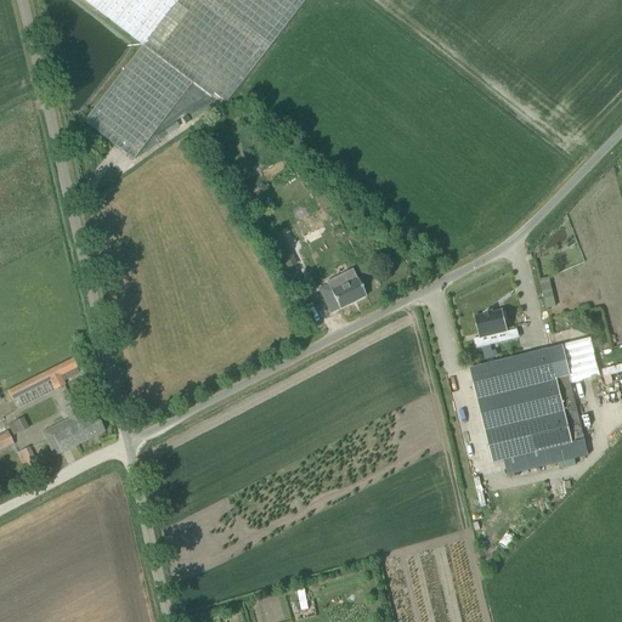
[(83,0),(142,45),(83,123),(133,160),(192,84),(211,99),(214,95),(227,103),(305,0),(83,0)]
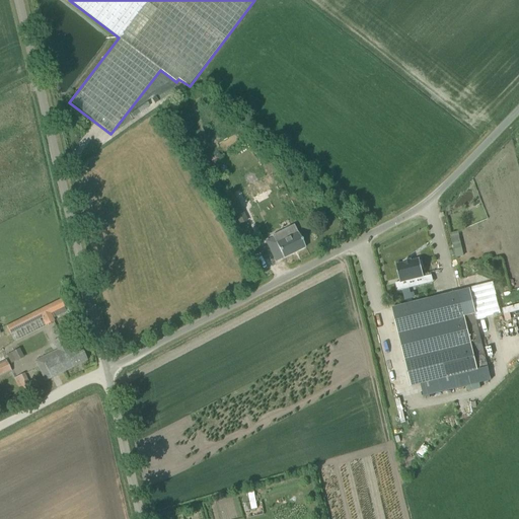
[(285,240),(282,234),(266,242),(276,263),(305,248),(298,234),(285,240)]
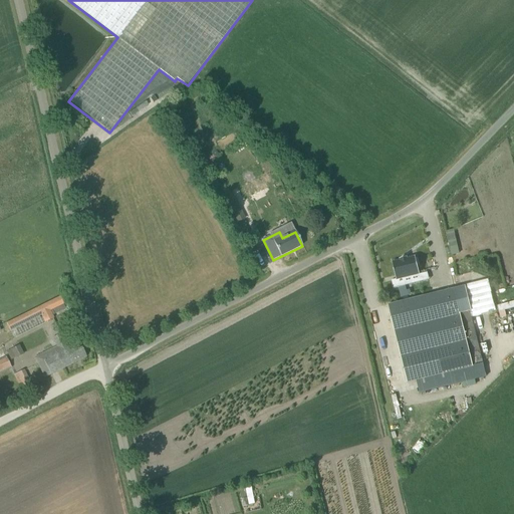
[(404,278),(420,275),(416,257),(407,259),(407,258),(401,259),(401,261),(393,263),(397,280),(393,281),(392,278),(381,281),(387,299),(397,297),(395,289),(406,286),(404,278)]
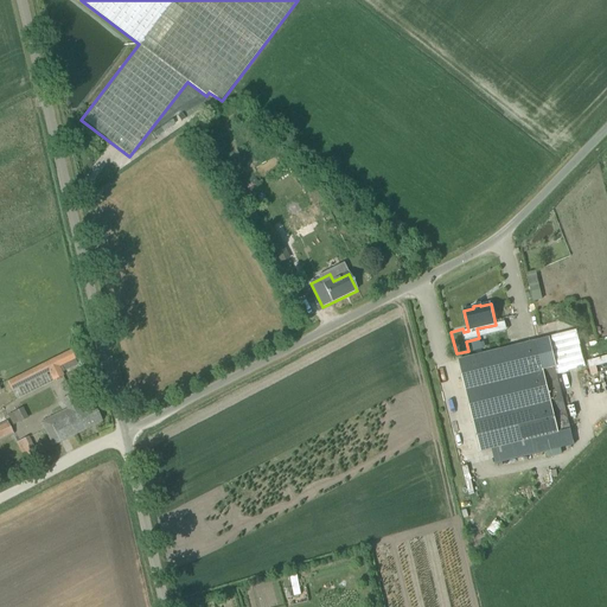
[(550,338),(536,342),(543,369),(556,365),(550,338)]
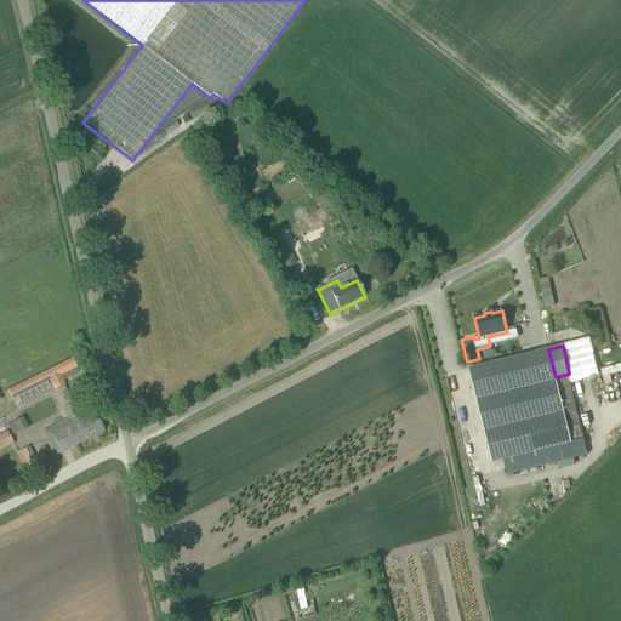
[(548,349),(468,369),(491,463),(503,460),(507,476),(575,459),(571,444),(584,440),(568,377),(570,376),(569,374),(556,377),(548,349)]
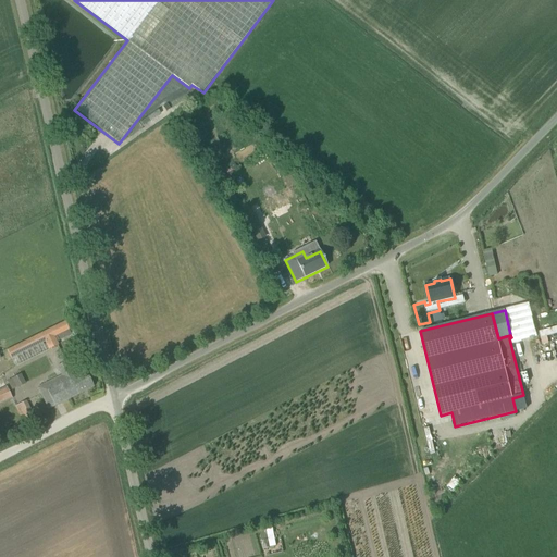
[(44,343),(48,350),(58,345),(54,337),(69,331),(64,322),(7,350),(11,359),(44,343)]
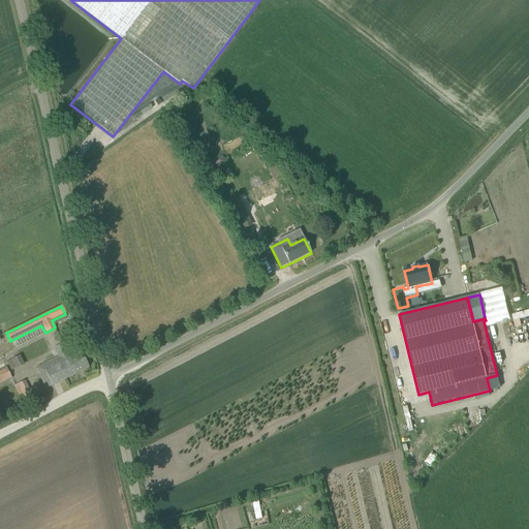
[(514,329),(528,323),(528,310),(528,309),(509,315),(514,329)]
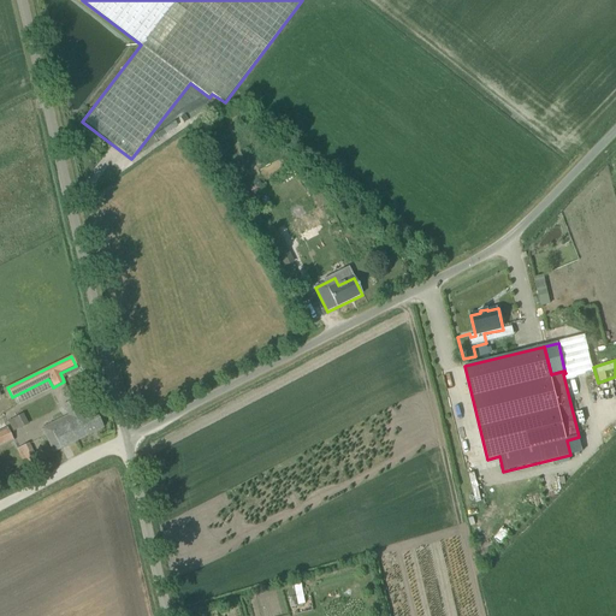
[(82,418),(73,401),(63,406),(67,415),(41,428),(54,454),(104,428),(94,412),(82,418)]
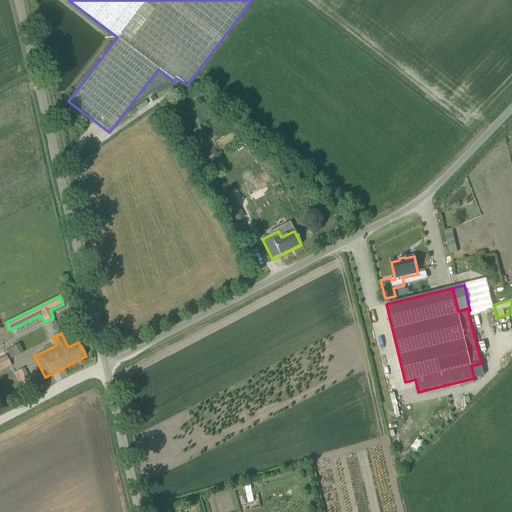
[(5,349),(9,358),(21,353),(17,344),(5,349)]
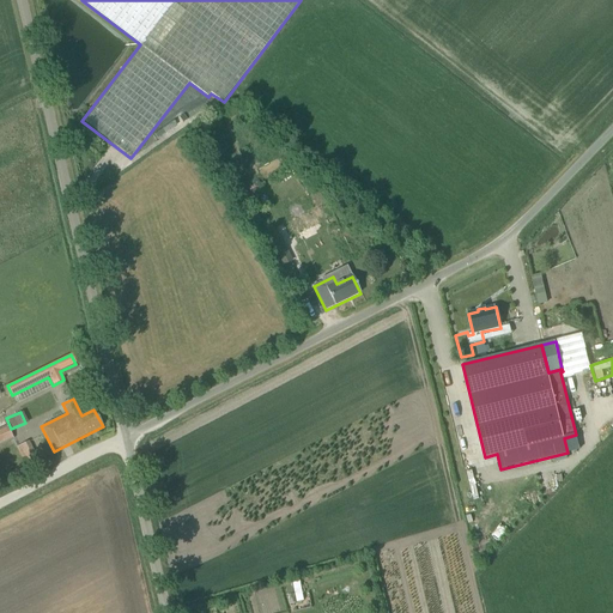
[(7,426),(0,429),(0,445),(13,439),(7,426)]
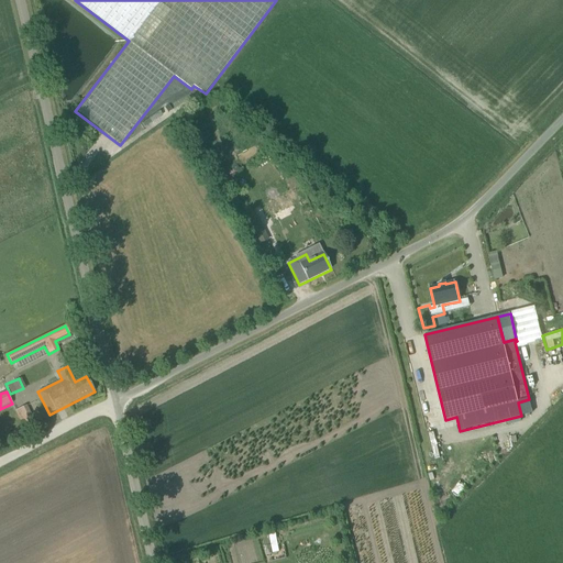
[(24,405),(13,410),(22,428),(33,422),(24,405)]
